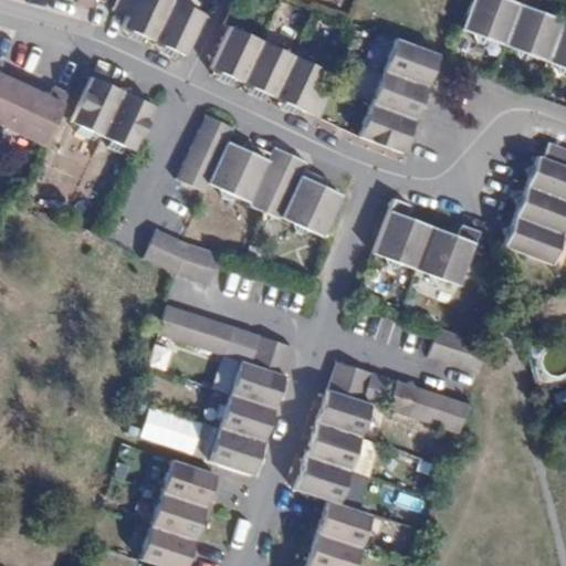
[(157,40),(174,0),(119,0),(115,9),(126,16),(123,23),(133,28),(148,35),(157,40)]
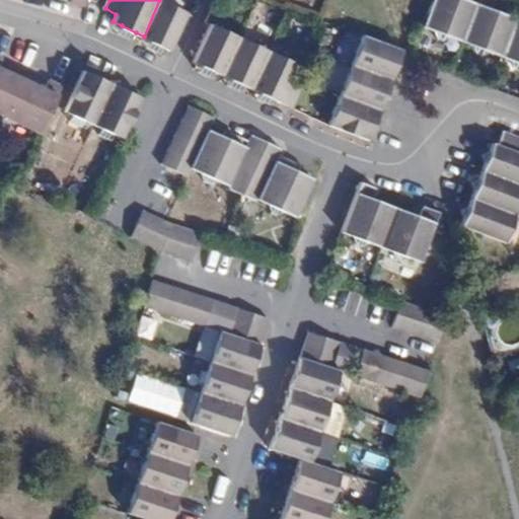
[(150,39),(165,46),(173,49),(190,12),(162,0),(159,0),(144,36),(150,39)]
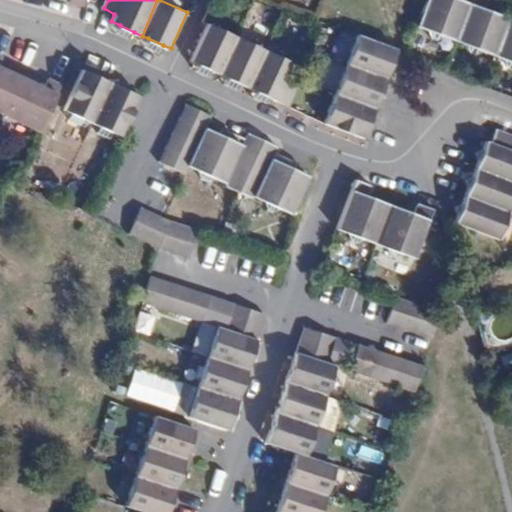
[(456,41),(471,0),(427,0),(417,26),(429,30),(447,37),(456,41)]
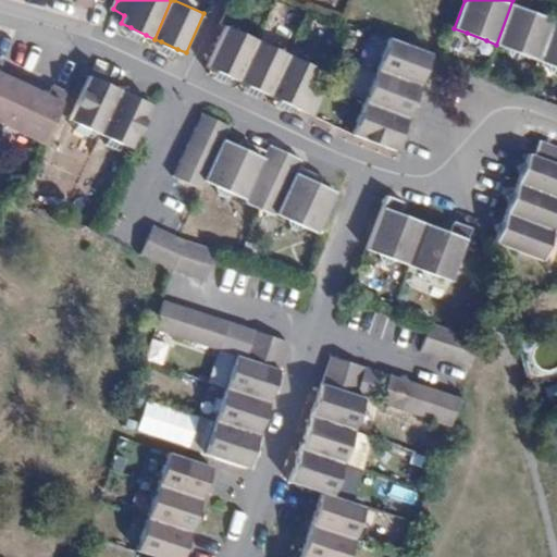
[(527,57),(540,62),(555,20),(528,10),(531,0),(512,0),(496,45),(510,50),(527,57)]
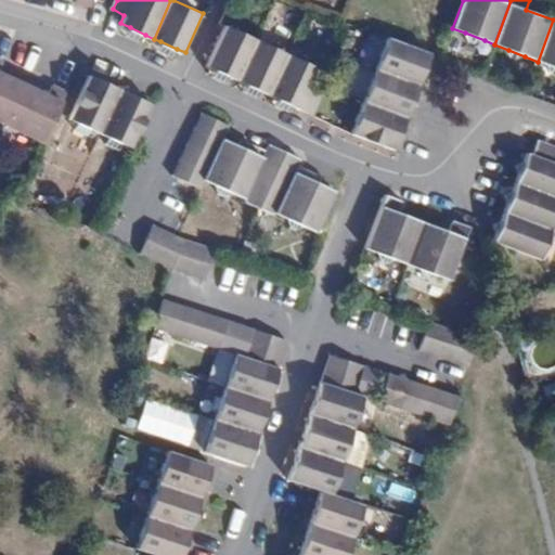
[(554,67),(554,21),(553,20),(538,62),(549,66),(554,67)]
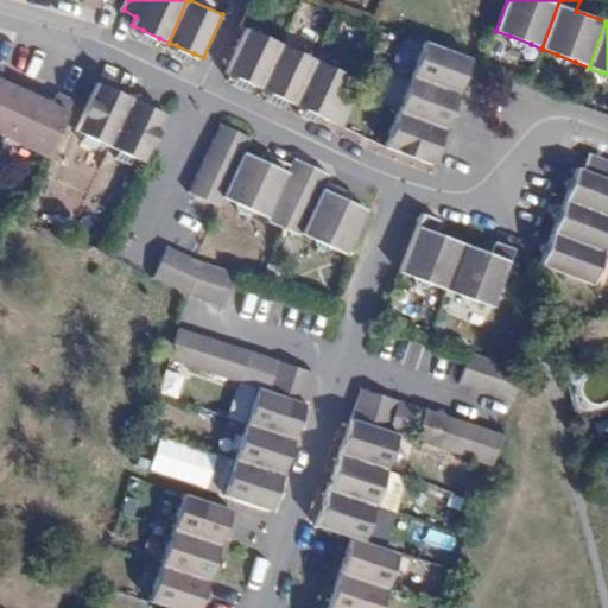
[(263,87),(283,43),(248,27),(228,70),(236,74),(253,82),(263,87)]
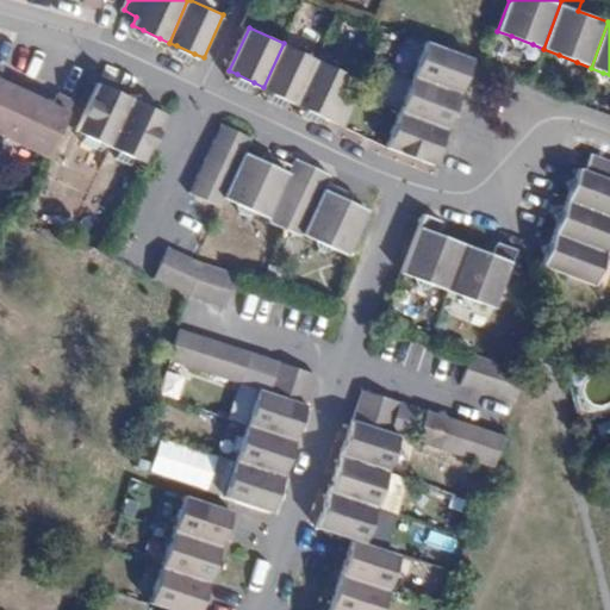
[(160,38),(143,30),(141,37),(156,45),(160,38)]
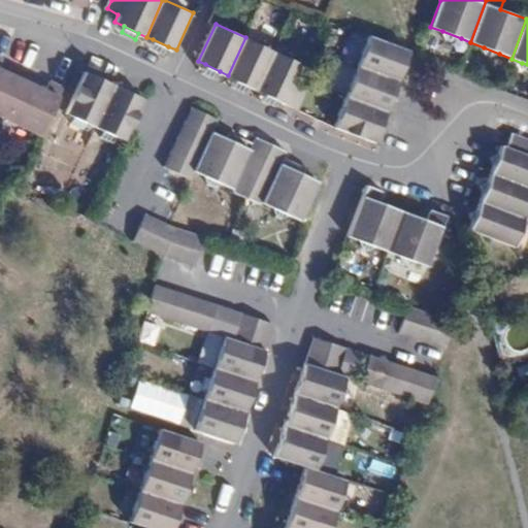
[(452,44),(461,38),(442,31),(442,41),(452,44)]
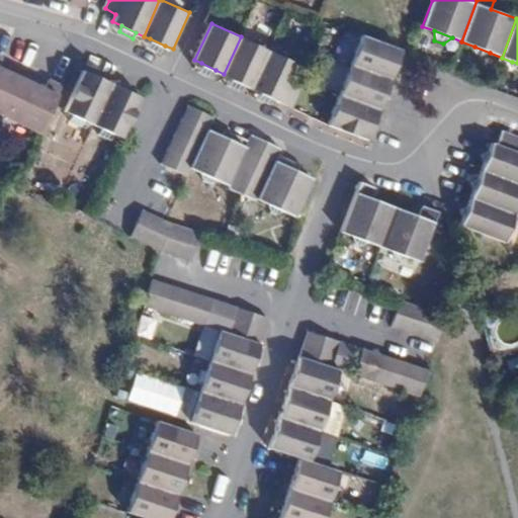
[(271,51),(241,36),(224,74),(233,78),(245,83),(254,88),(271,51)]
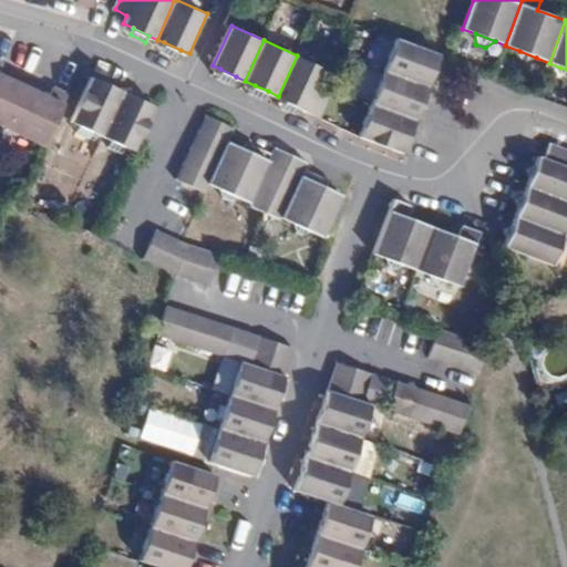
[(428,88),(440,58),(399,41),(387,71),(428,88)]
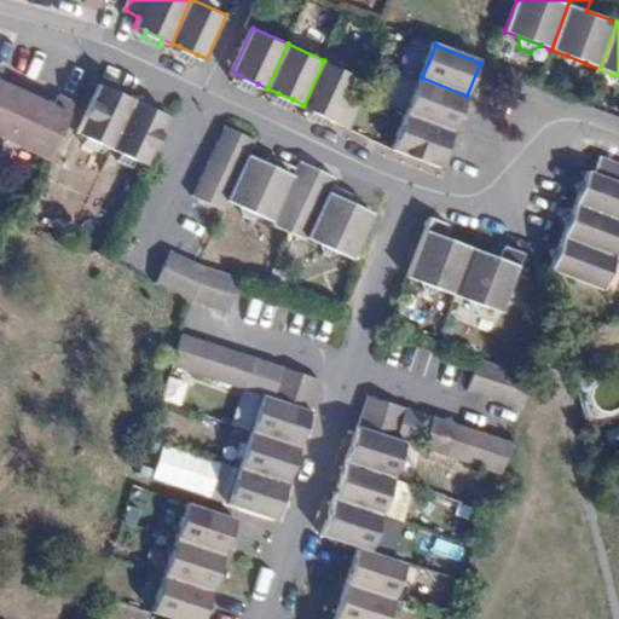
[(194,62),(197,55),(179,46),(175,55),(194,62)]
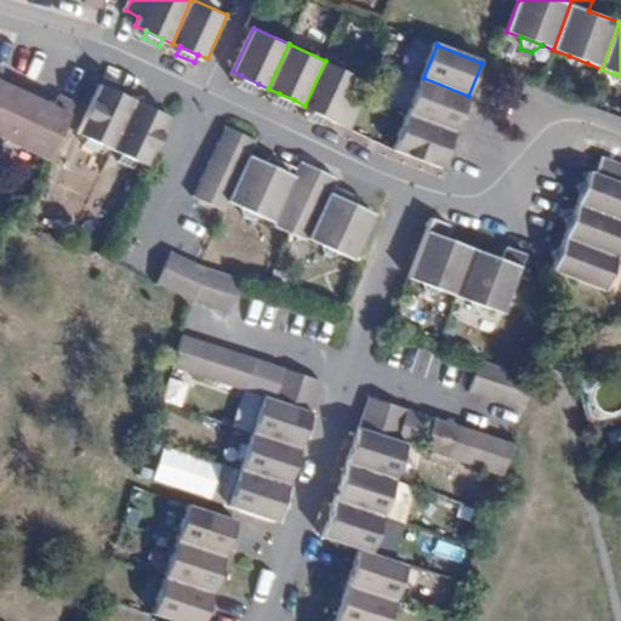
[(579,70),(587,63),(569,56),(570,68),(579,70)]
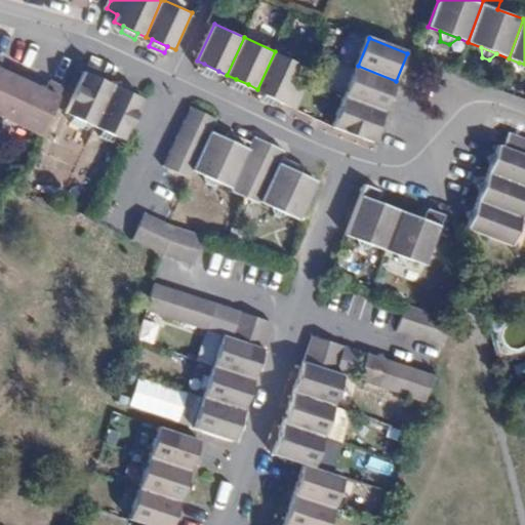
[(304,65),(275,51),(257,89),(265,92),(278,98),(298,109),(311,81),(299,75),(304,65)]
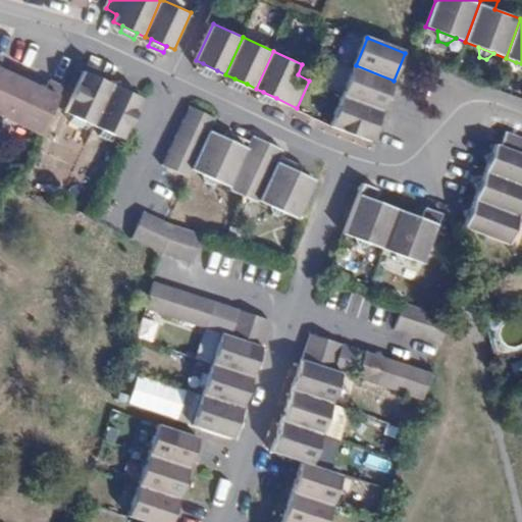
[(0,114),(3,115),(20,79),(0,68),(0,61),(2,58),(0,56),(0,114)]
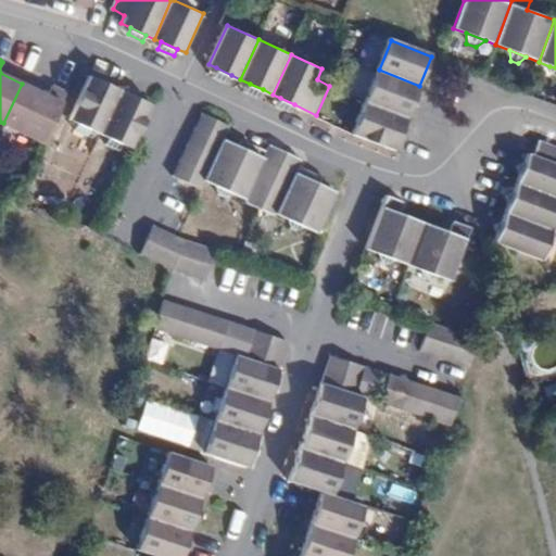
[(231,75),(216,67),(213,74),(227,81),(231,75)]
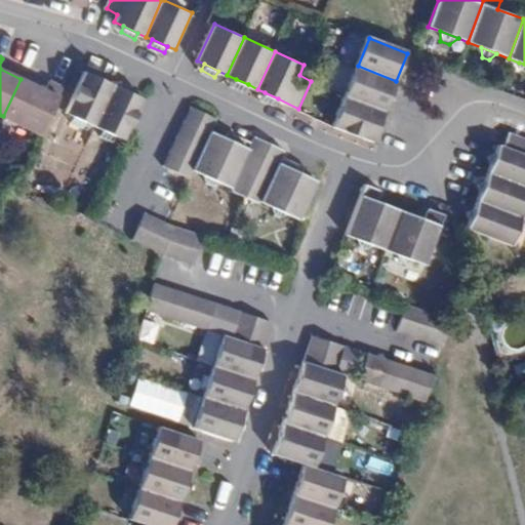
[(384,111),(396,81),(358,66),(346,95),(384,111)]
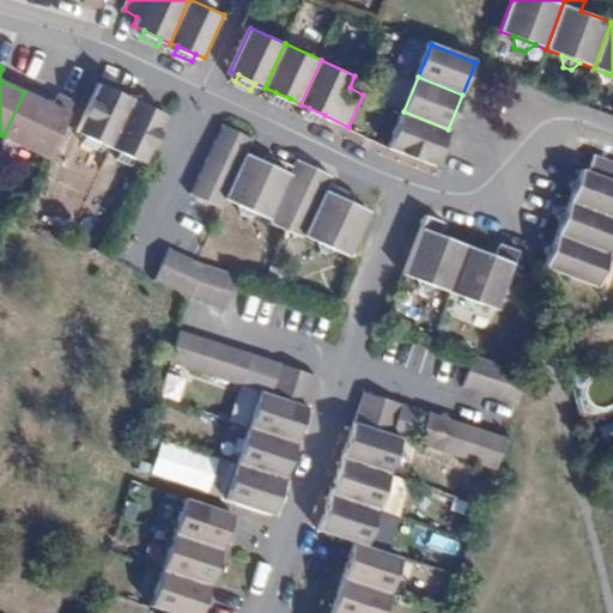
[(111,147),(133,98),(101,84),(89,109),(78,133),(89,138),(102,144),(111,147)]
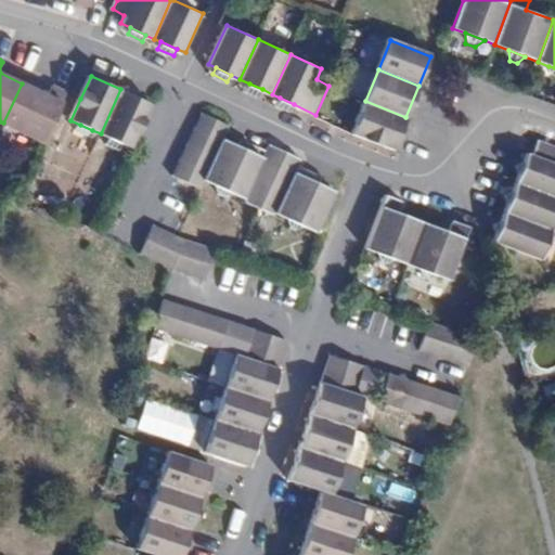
[(3,123),(42,142),(66,92),(52,86),(47,97),(22,84),(3,123)]
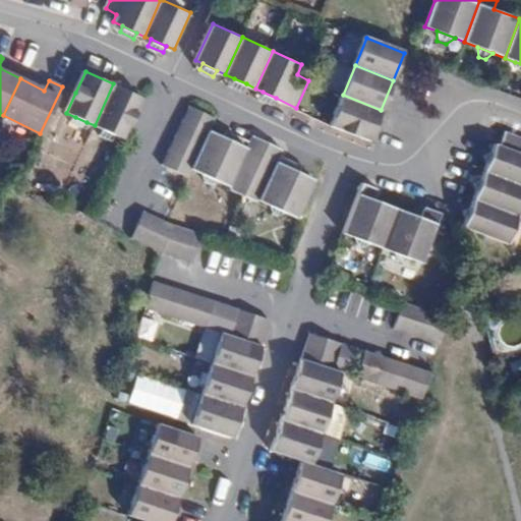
[(246,83),(234,78),(231,84),(243,91),(246,83)]
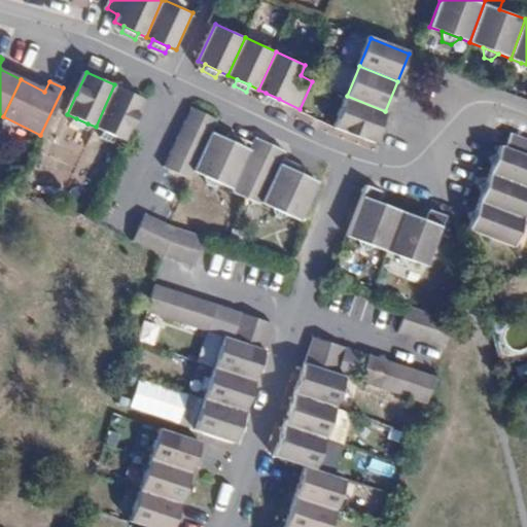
[(102,130),(116,137),(126,141),(144,99),(114,84),(96,127),(102,130)]
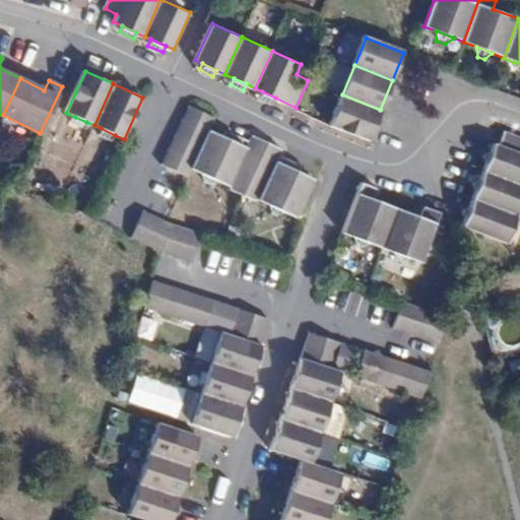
[(272,104),(275,98),(262,91),(260,99),(272,104)]
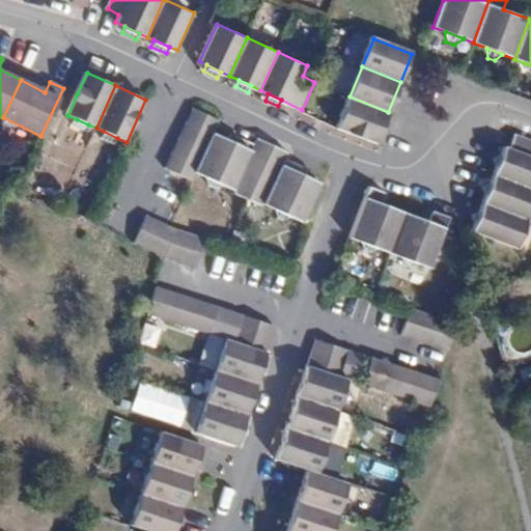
[(375,141),(388,112),(350,96),(338,126),(375,141)]
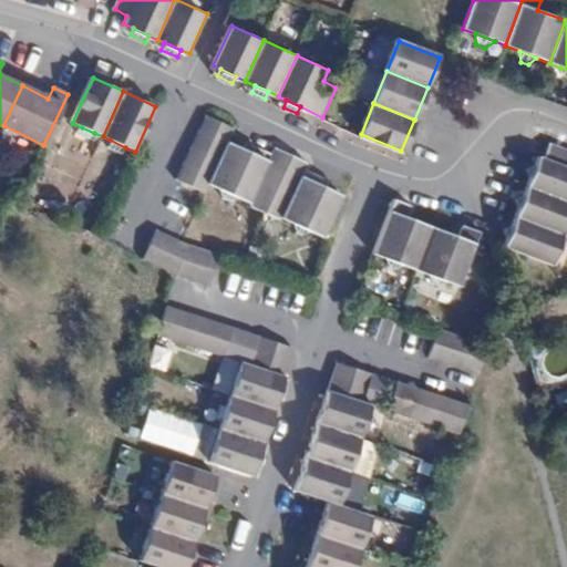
[(206,186),(228,140),(234,127),(208,116),(178,182),(203,194),(206,186)]
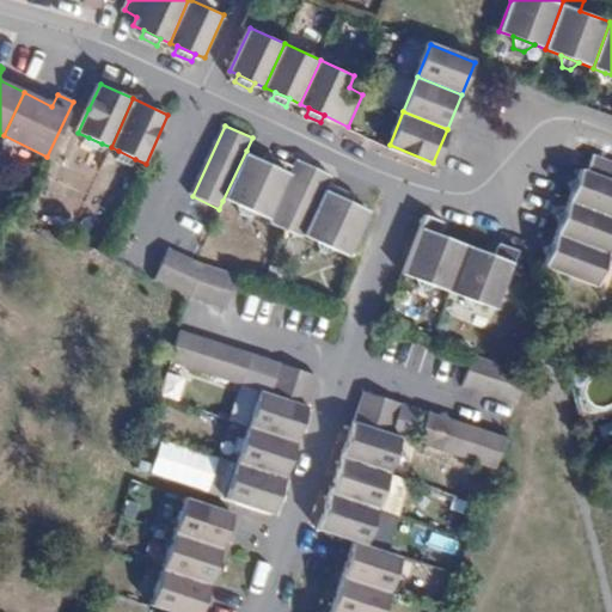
[(102,144),(89,138),(85,144),(98,150),(102,144)]
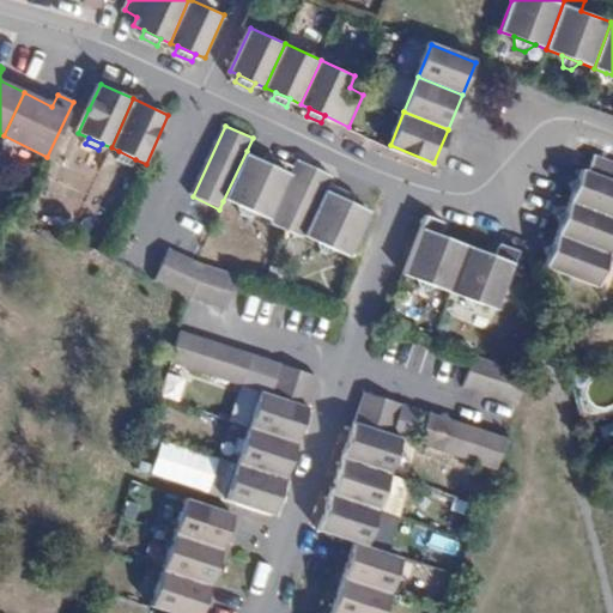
[(132,165),(135,159),(119,151),(116,157),(132,165)]
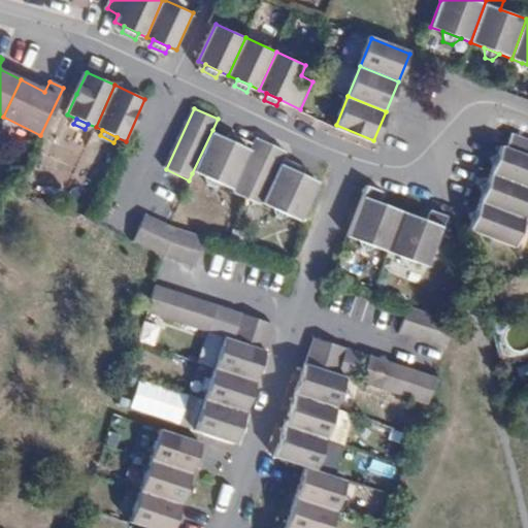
[(229,138),(212,130),(192,173),(204,179),(222,187),(233,192),(233,196),(245,202),(273,144),(258,137),(251,150),(249,156),(226,145),(229,138)]
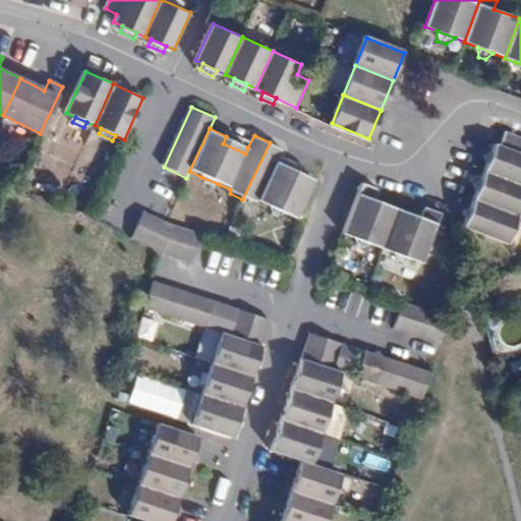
[(497,142),(485,172),(520,184),(520,136),(506,130),(501,143),(497,142)]
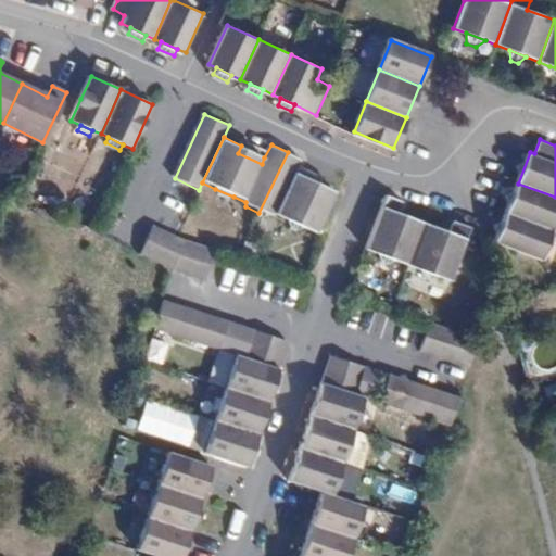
[(264,158),(241,146),(238,153),(262,164),(264,158)]
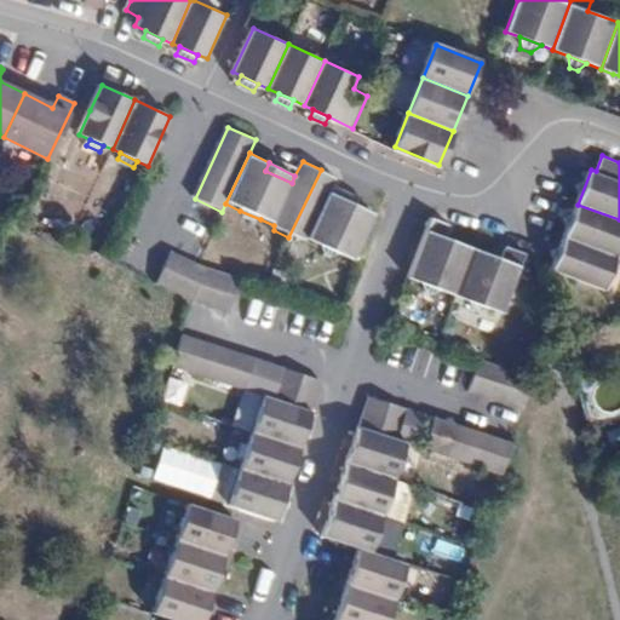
[(321,170),(288,237),(299,242),(306,240),(322,248),(343,256),(355,263),(356,259),(378,211),(361,204),(357,211),(329,200),(333,190),(339,178),(321,170)]
